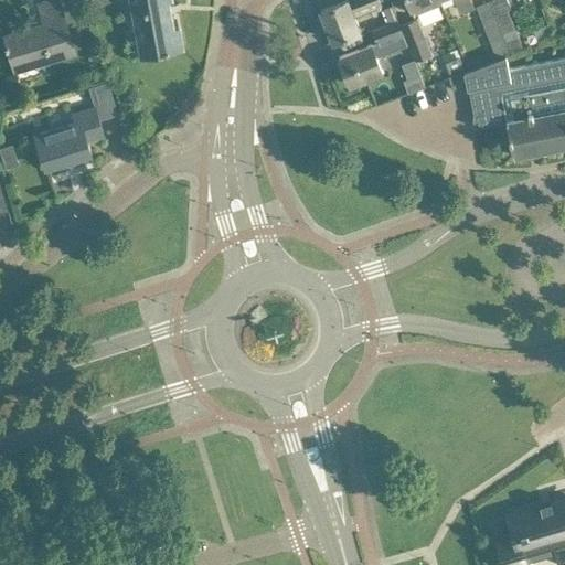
[(44,23),(6,35),(8,43),(6,44),(7,49),(9,48),(16,70),(17,68),(17,71),(50,61),(49,59),(74,52),(59,0),(50,0),(39,3),(44,23)]
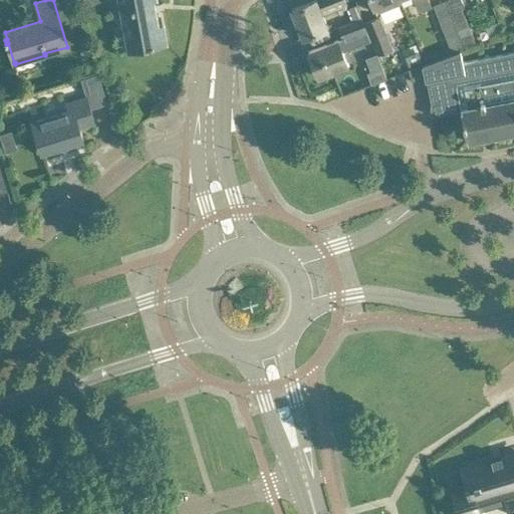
[(158,27),(152,0),(119,0),(129,50),(166,43),(163,26),(158,27)]
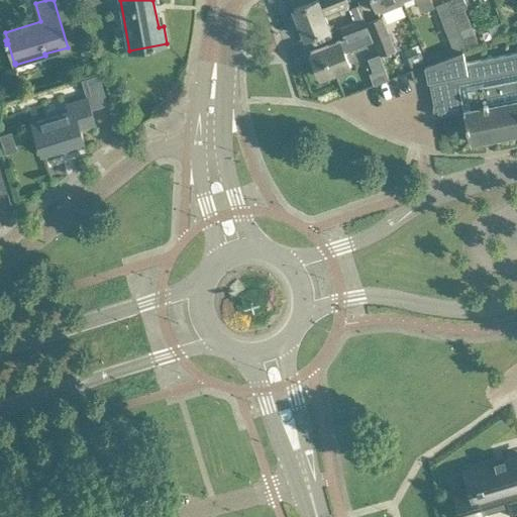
[(304,38),(329,27),(323,12),(348,3),(346,0),(315,0),(293,9),(304,38)]
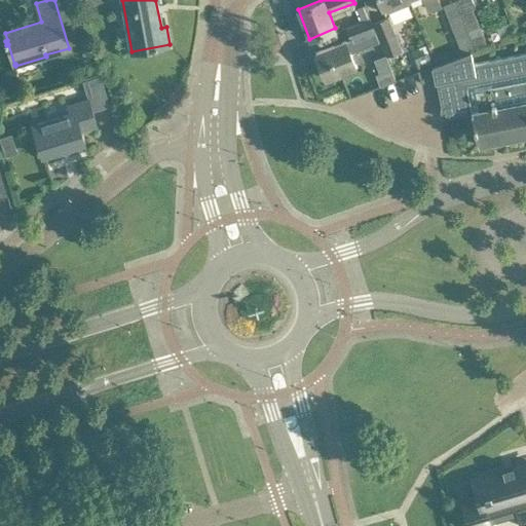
[(411,4),(409,0),(379,0),(385,14),(411,4)]
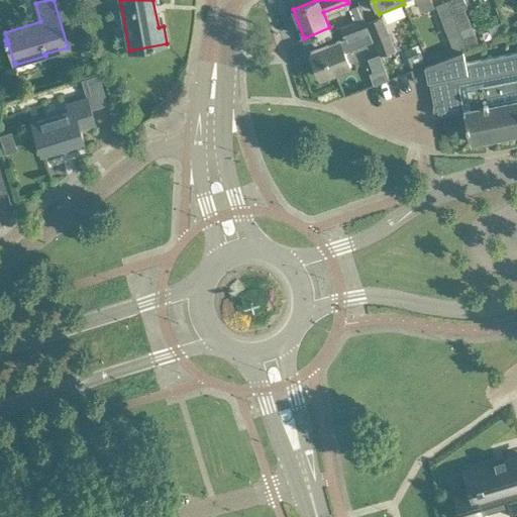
[(430,0),(414,0),(420,12),(434,7),(430,0)]
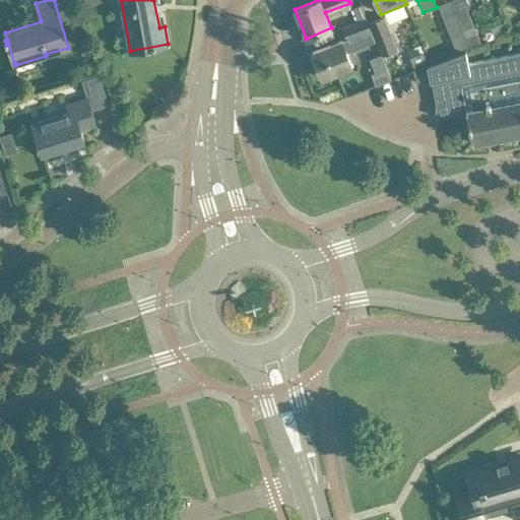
[(468,48),(455,13),(450,0),(439,5),(457,52),(468,48)]
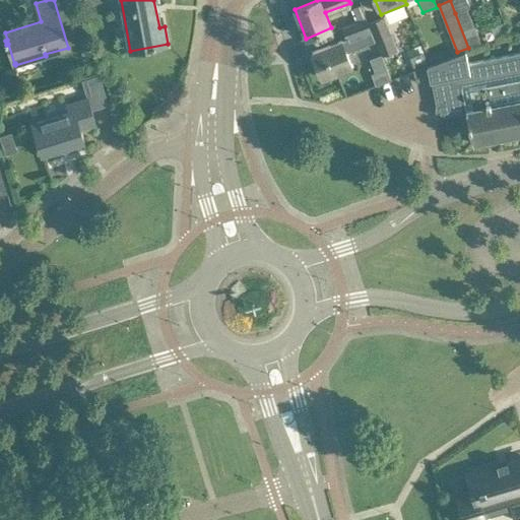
[(466,0),(450,0),(455,13),(468,48),(478,44),(475,36),(476,35),(466,9),(469,7),(466,0)]
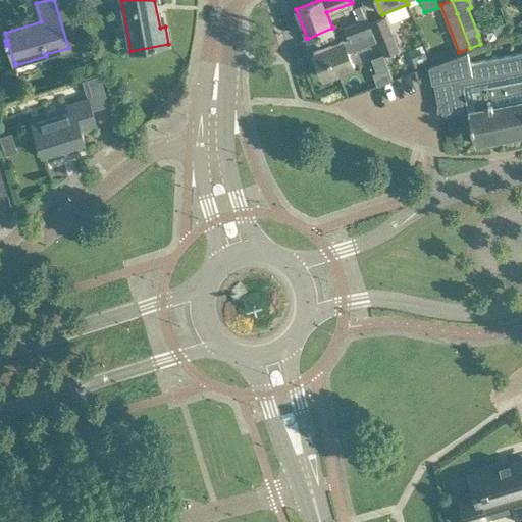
[(361,4),(354,7),(359,19),(366,17),(361,4)]
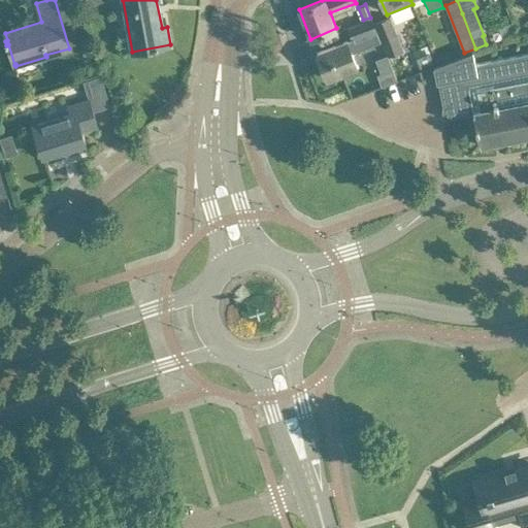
[(358,67),(352,52),(364,46),(360,36),(375,30),(370,18),(363,20),(348,27),(352,37),(317,52),(327,79),(358,67)]
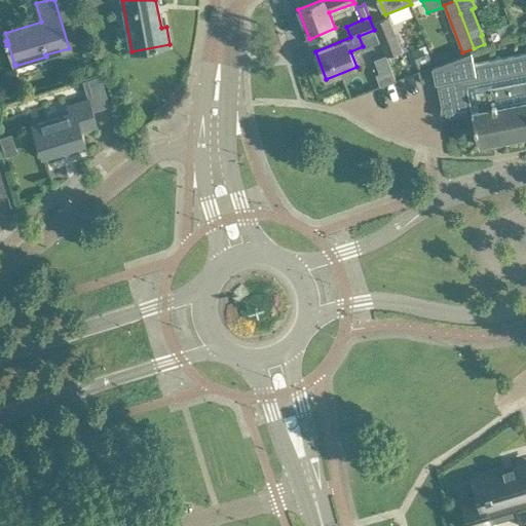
[(388,55),(391,60),(398,58),(396,52),(402,50),(388,17),(373,23),(386,57),(388,55)]
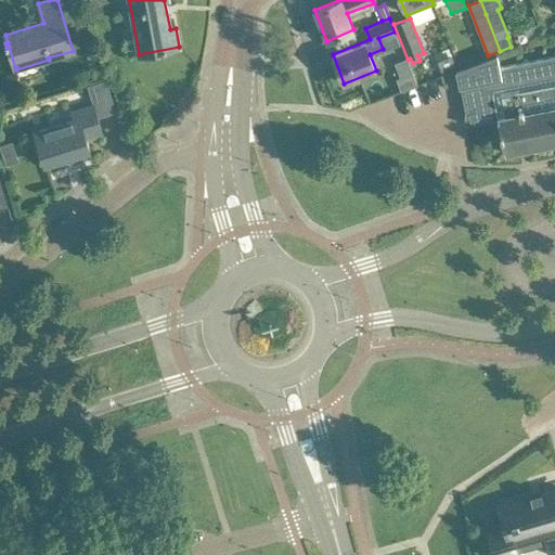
[(554,55),(500,67),(499,62),(498,55),(455,71),(459,88),(461,87),(466,115),(464,116),(466,126),(498,119),(504,152),(554,142),(554,55)]
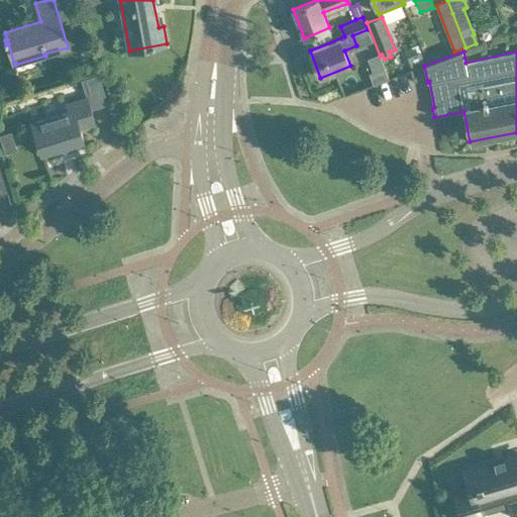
[(69,111),(32,123),(41,153),(84,140),(81,129),(95,124),(87,98),(67,104),(69,111)]
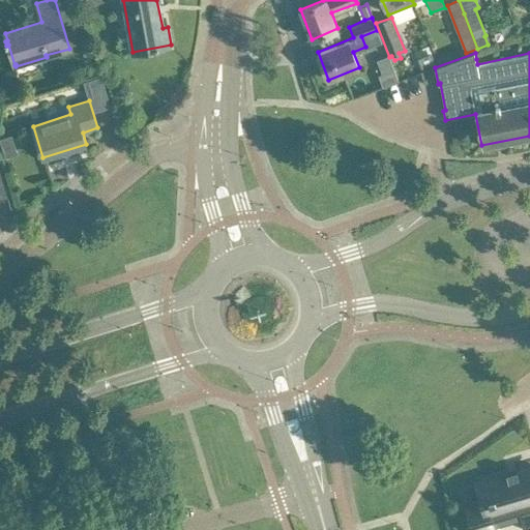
[(529,526),(529,466),(477,482),(483,502),(468,506),(474,529),(492,529),(489,519),(517,510),(523,528),(529,526)]
